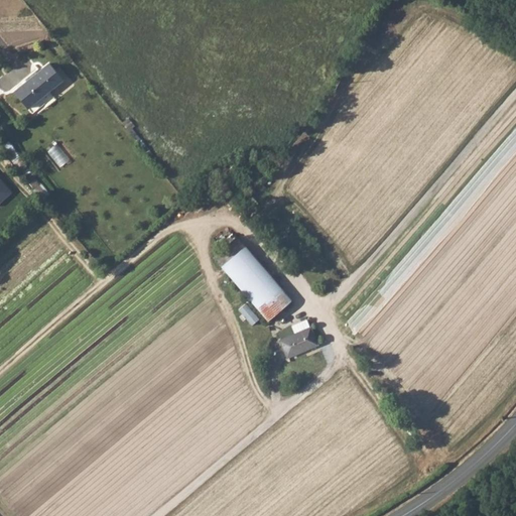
[(49,65),(38,73),(47,93),(62,81),(49,65)]
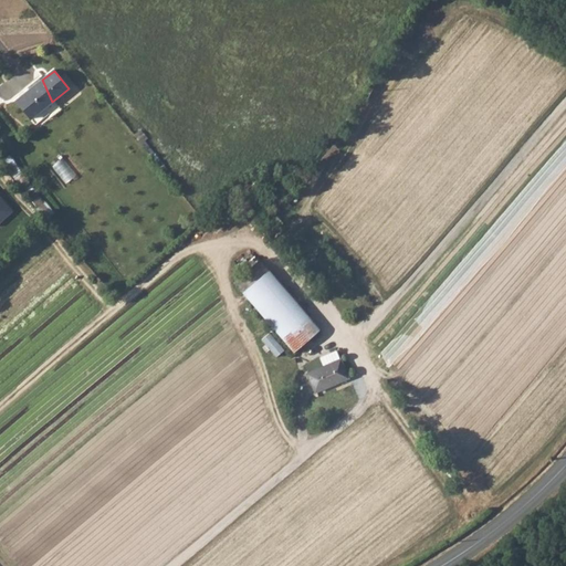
[(52,102),(42,80),(17,100),(32,119),(52,102)]
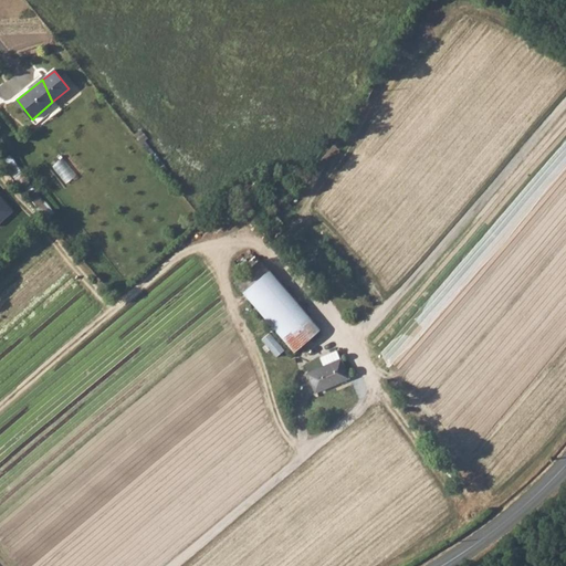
[(66,182),(77,174),(64,157),(53,166),(66,182)]
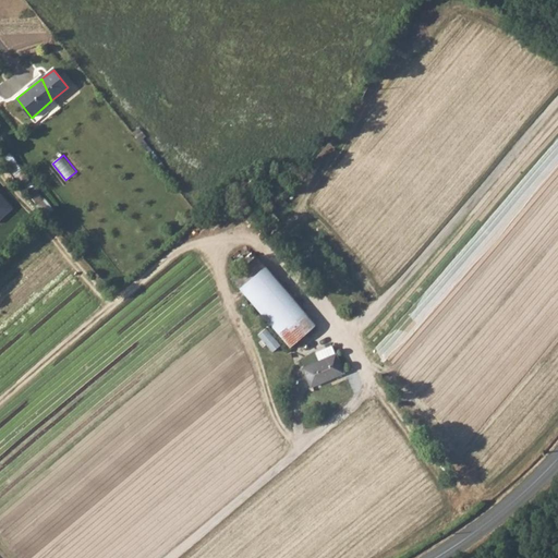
[(265,266),(241,288),(291,347),(316,325),(265,266)]
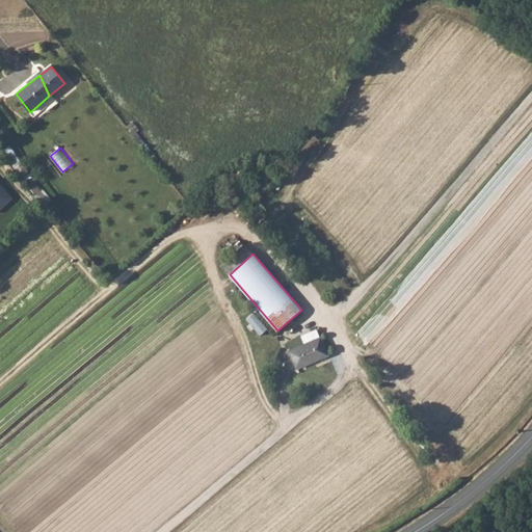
[(320,337),(289,350),(296,368),(328,354),(320,337)]
